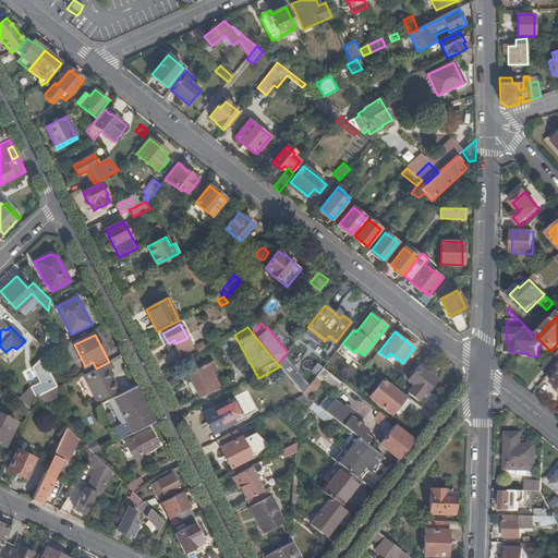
[(187,338),(176,343),(181,354),(192,349),(194,344),(192,340),(187,338)]
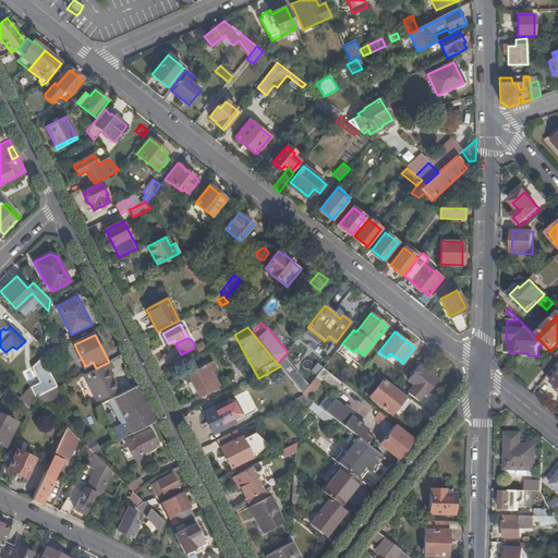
[(199,352),(207,349),(204,343),(197,347),(199,352)]
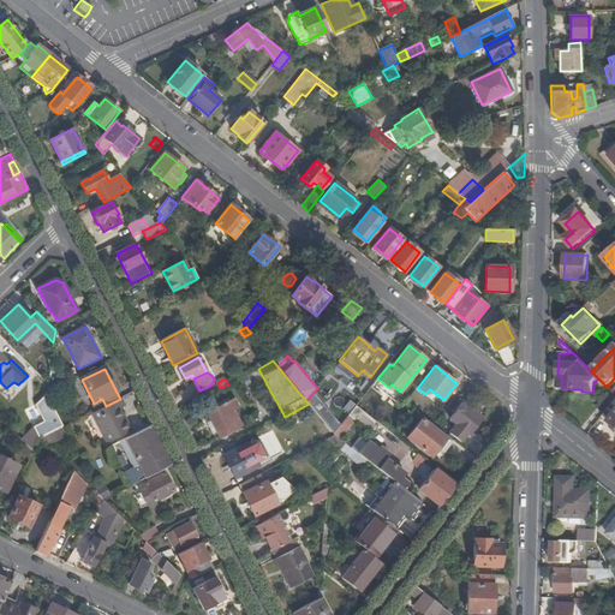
[(389,388),(377,378),(374,384),(395,402),(402,393),(400,392),(392,384),(389,388)]
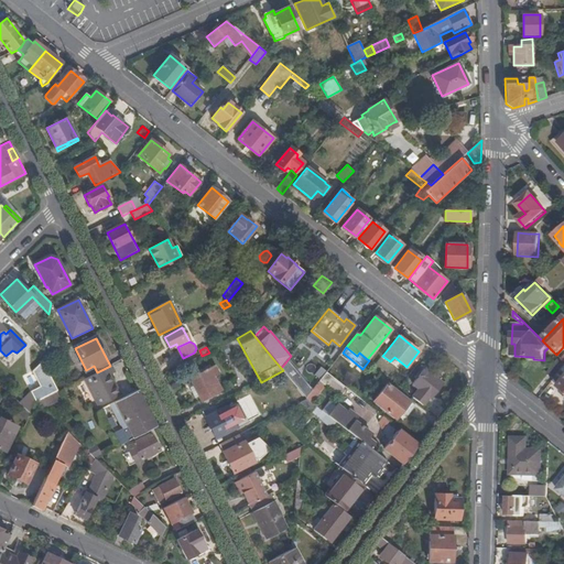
[(563,369),(563,361),(562,359),(561,358),(549,373),(555,380),(563,369)]
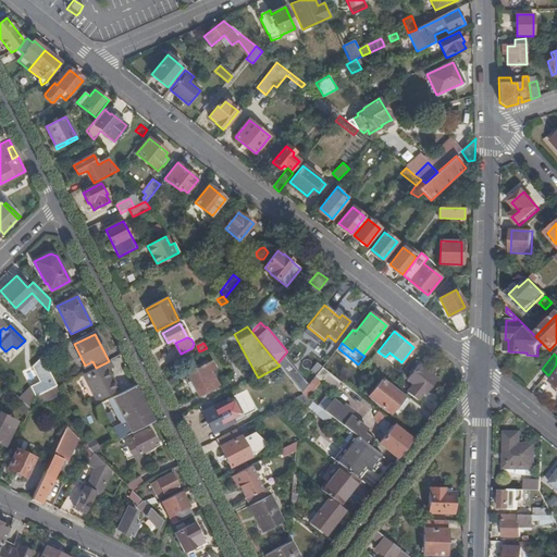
[(57,385),(42,356),(32,367),(39,382),(31,386),(36,397),(57,385)]
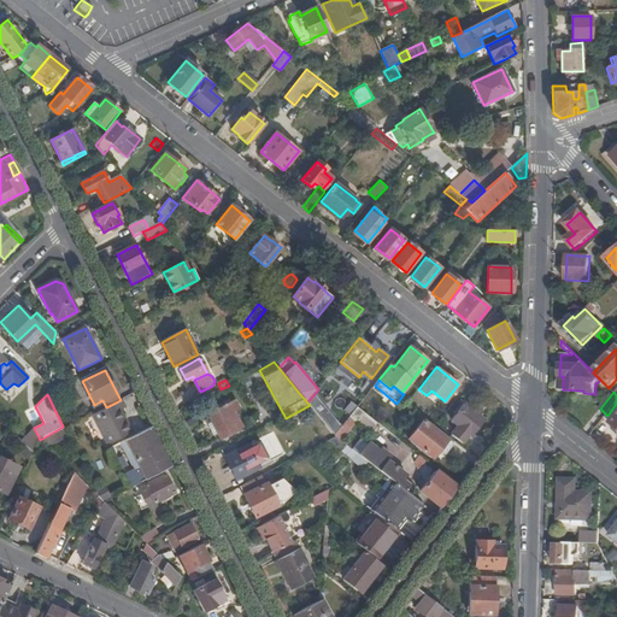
[(313,395),(307,403),(310,405),(335,436),(341,428),(313,395)]
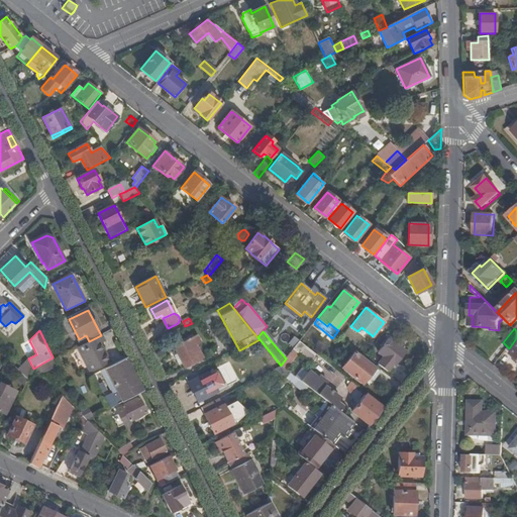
[(91,372),(110,362),(101,344),(105,341),(102,334),(101,335),(89,341),(78,347),(91,372)]
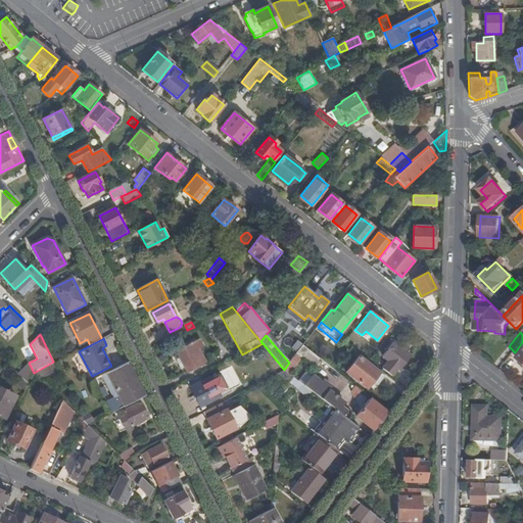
[(204,346),(200,339),(195,342),(198,349),(204,346)]
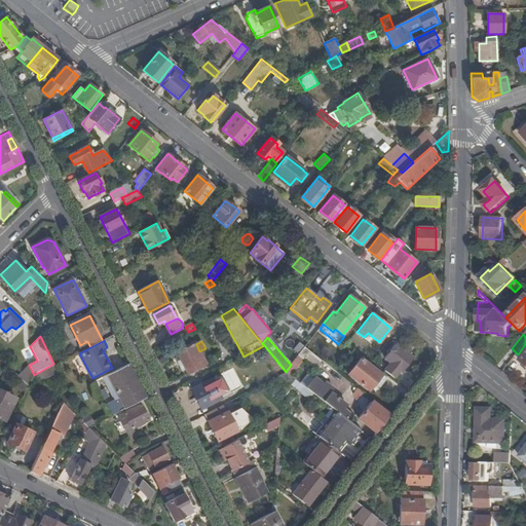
[(188,374),(207,365),(199,351),(196,344),(178,353),(182,361),(178,362),(181,369),(185,367),(188,374)]
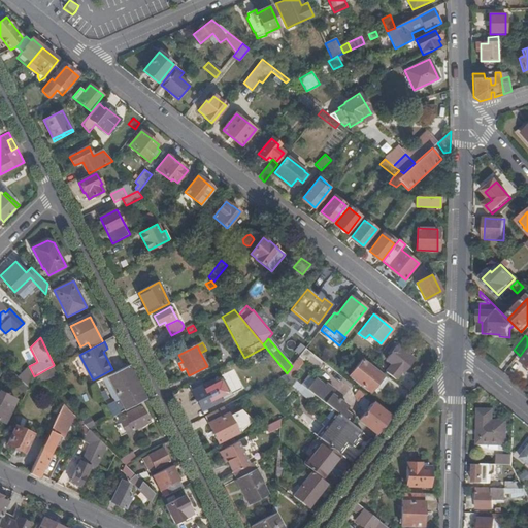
[(387,372),(396,380),(402,371),(404,372),(415,359),(403,350),(397,345),(395,350),(391,355),(387,359),(393,364),(387,372)]
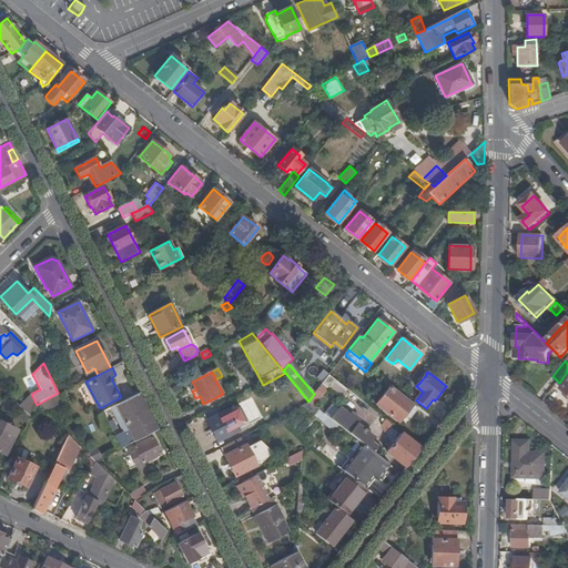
[(567,372),(559,383),(558,385),(567,393),(567,372)]
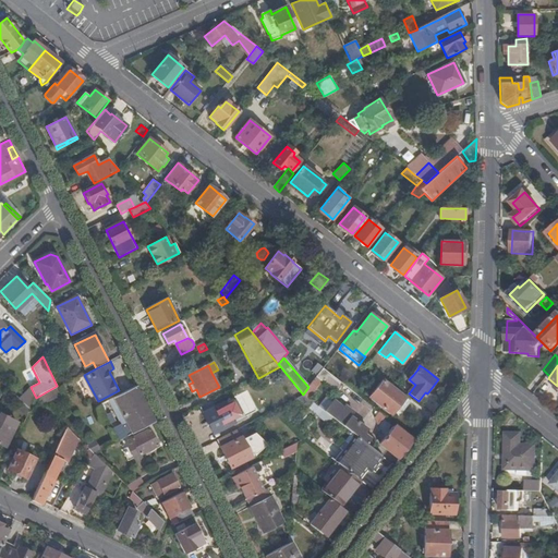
[(426,370),(438,379),(441,376),(428,366),(426,370)]
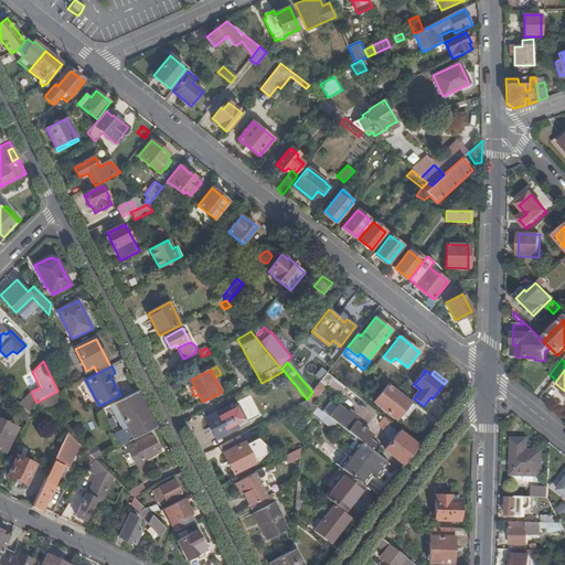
[(347,387),(328,373),(312,392),(307,400),(308,400),(312,404),(319,395),(326,386),(340,396),(347,387)]
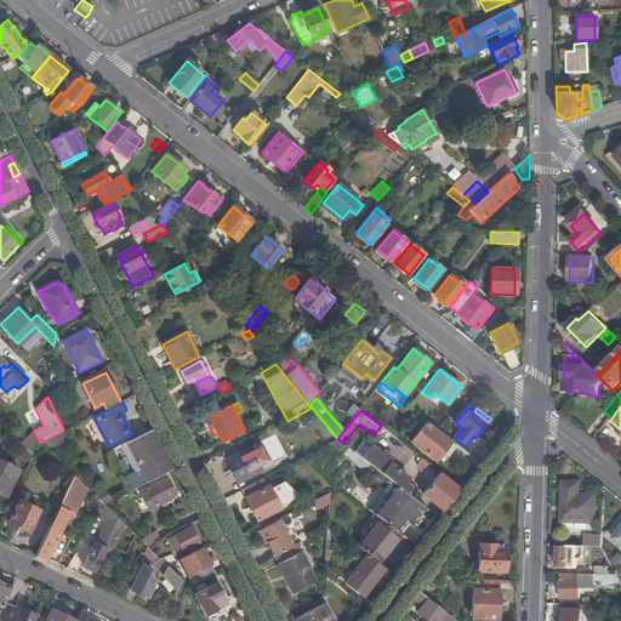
[(436,462),(451,442),(427,423),(411,443),(436,462)]
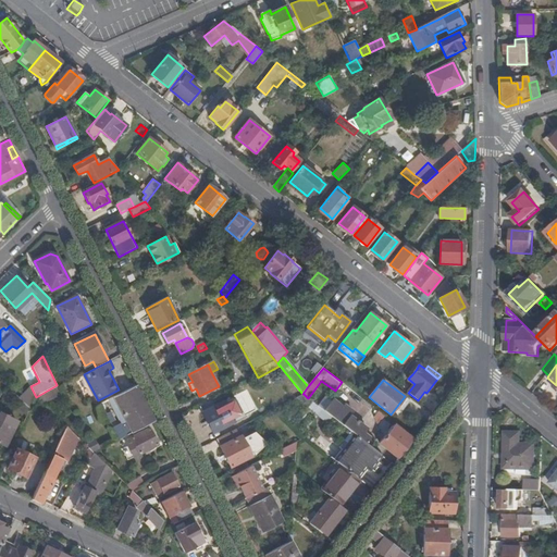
[(36,397),(40,401),(60,392),(57,385),(36,397)]
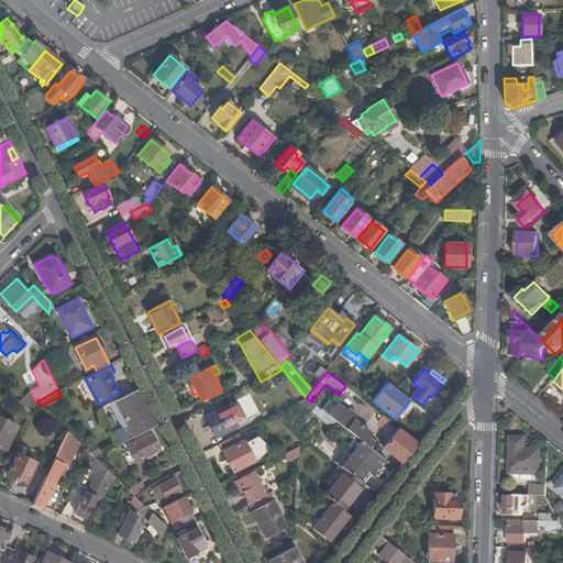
[(133,438),(156,426),(138,389),(116,401),(133,438)]
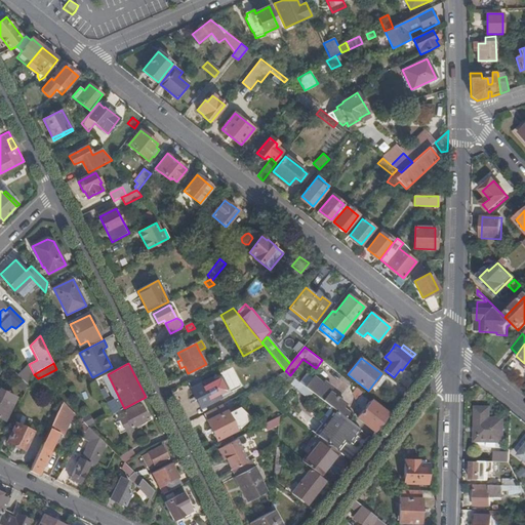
[(291,384),(295,378),(290,375),(286,371),(285,372),(280,375),(291,384)]
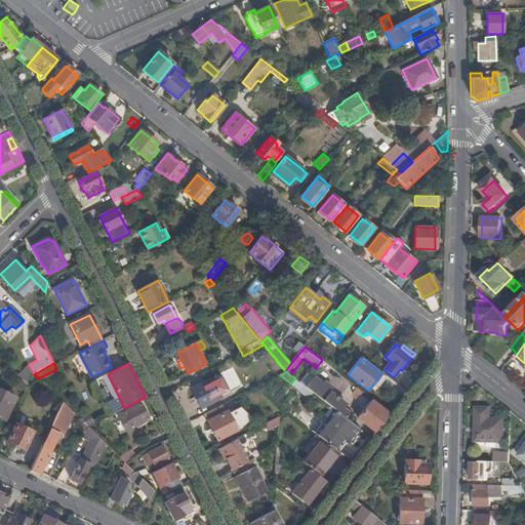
[(106,381),(103,376),(95,380),(97,386),(106,381)]
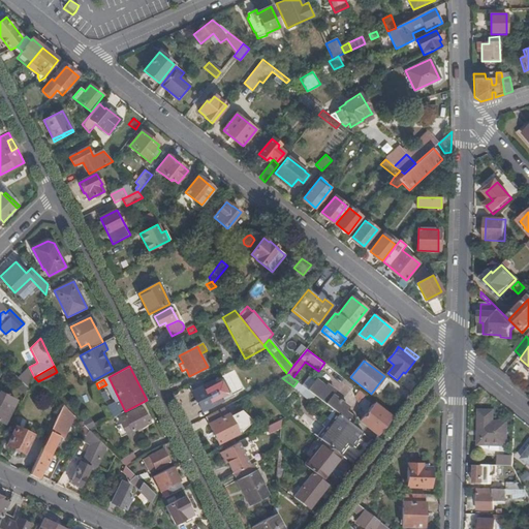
[(339,413),(350,423),(352,421),(349,418),(351,415),(346,411),(349,407),(333,395),(336,391),(327,384),(325,386),(316,379),(308,391),(321,400),(339,413)]
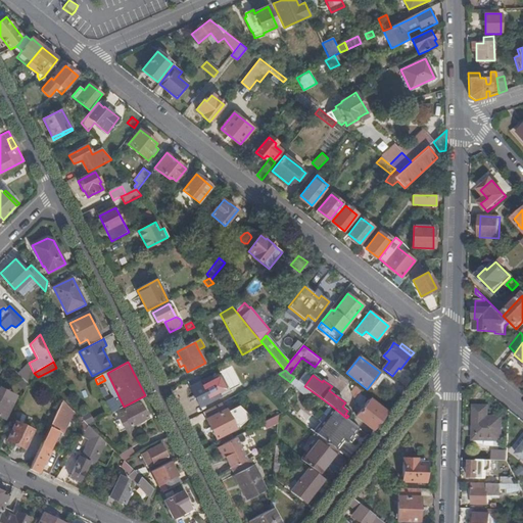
[(202,381),(200,376),(188,382),(201,407),(220,396),(210,377),(202,381)]
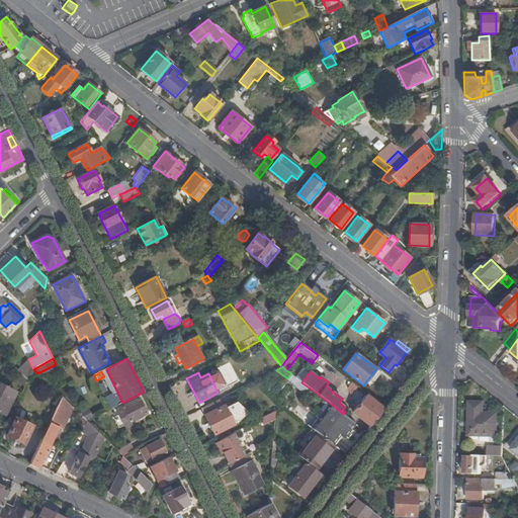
[(29,382),(33,384),(37,375),(33,373),(29,382)]
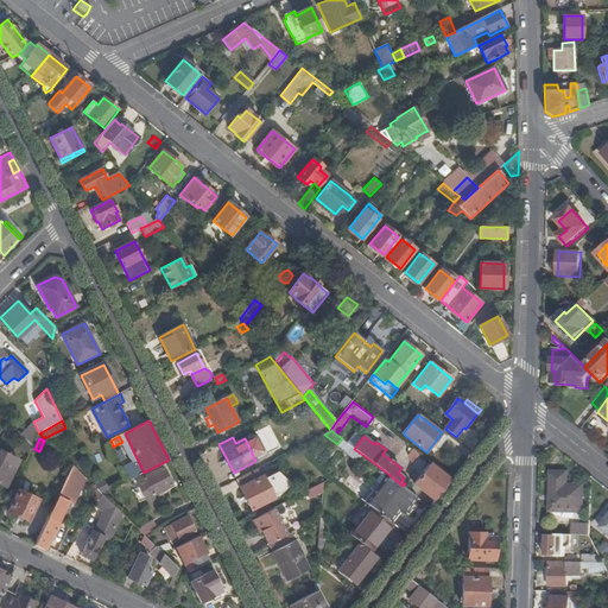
[(0,483),(5,487),(19,460),(0,450),(0,483)]
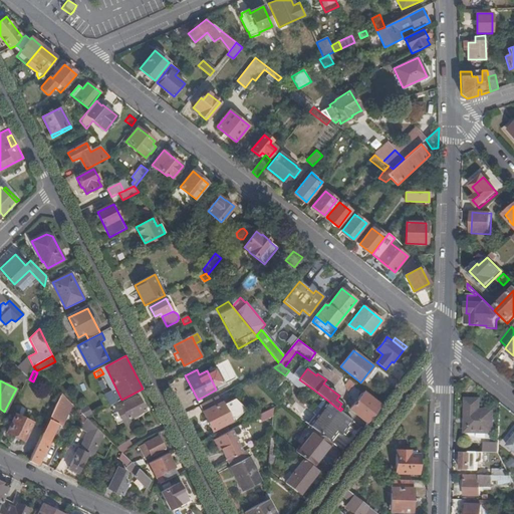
[(351,412),(366,423),(380,405),(364,392),(350,409),(351,412)]
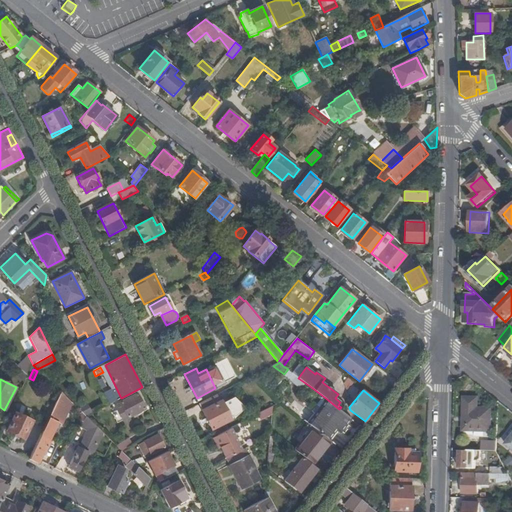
[(110,404),(117,400),(112,391),(105,394),(110,404)]
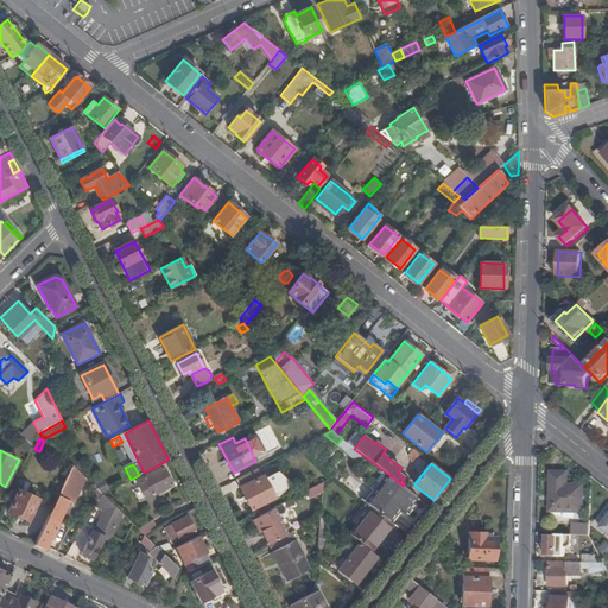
[(84,477),(73,466),(59,493),(35,545),(46,551),(61,520),(64,523),(84,477)]
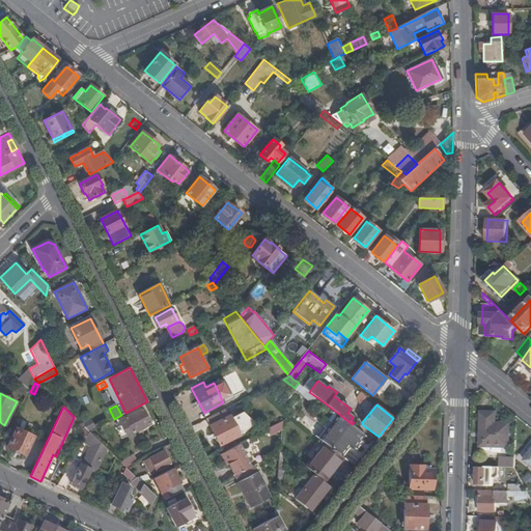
[(91,413),(93,418),(101,413),(99,409),(91,413)]
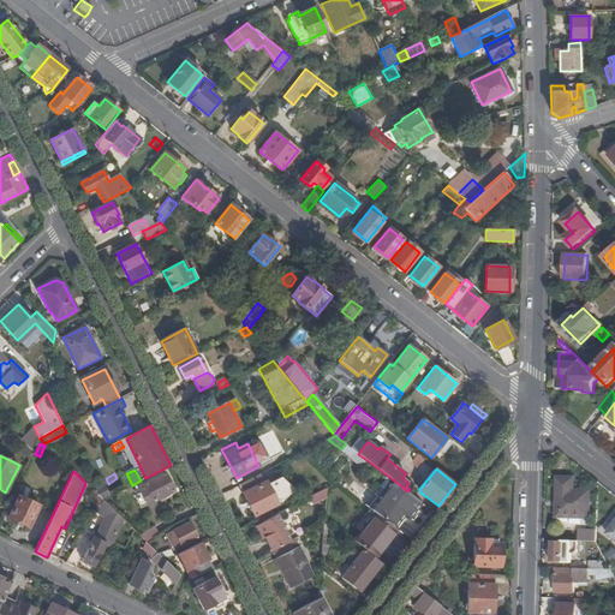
[(150,501),(151,503),(174,491),(165,473),(145,484),(148,490),(142,494),(147,502),(150,501)]
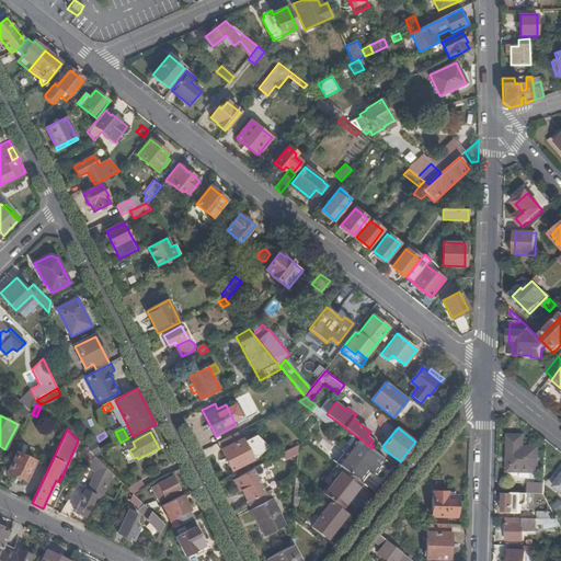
[(241,439),(238,433),(231,436),(235,443),(241,439)]
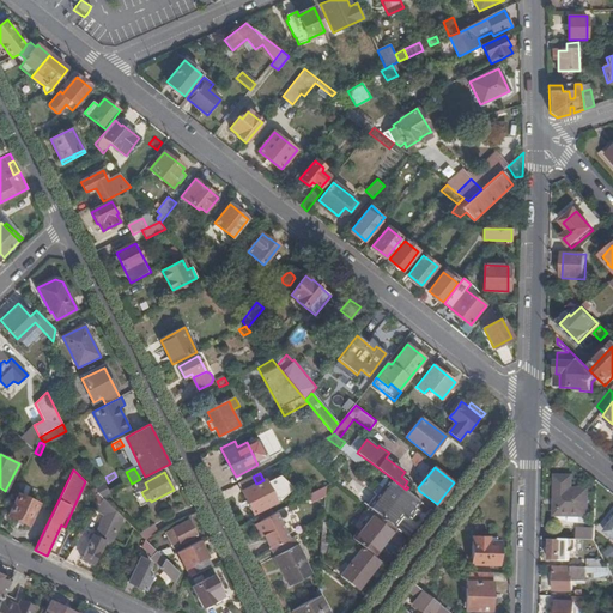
[(108,483),(104,484),(109,493),(128,484),(123,474),(116,477),(108,483)]
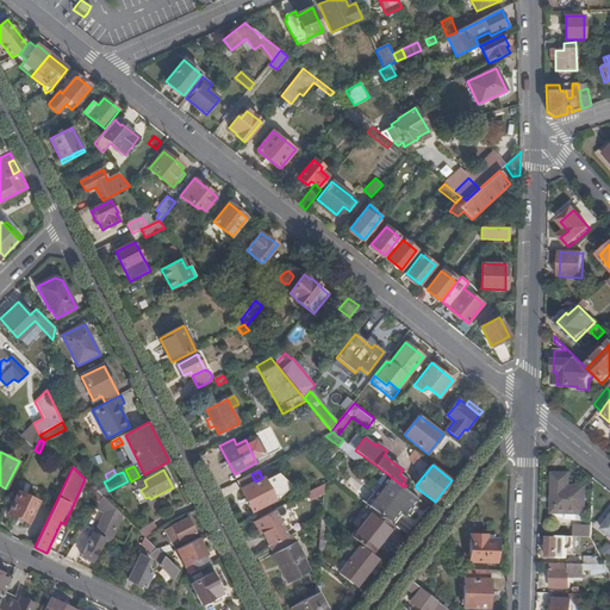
[(279,473),(266,480),(274,497),(278,496),(279,498),(292,485),(279,473)]
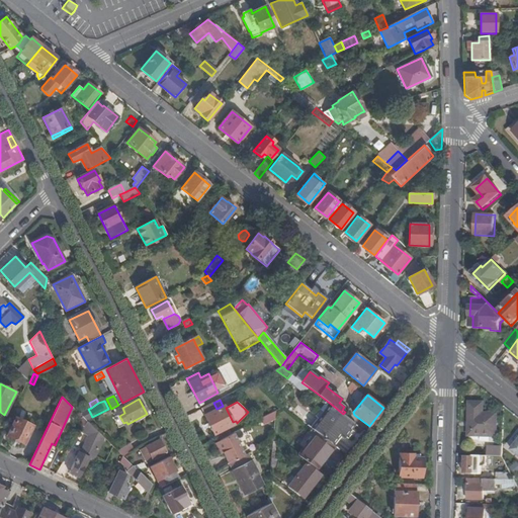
[(468,435),(497,436),(497,413),(483,413),(484,403),(469,402),(468,435)]
